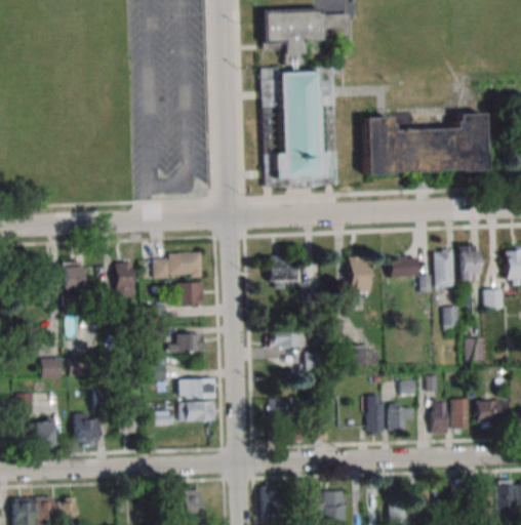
[(265,188),(337,186),(335,66),(298,67),(297,55),(304,55),(304,40),(351,39),(350,13),(321,13),(321,8),(263,9),(264,50),(285,49),(285,68),(262,68),(265,188)]
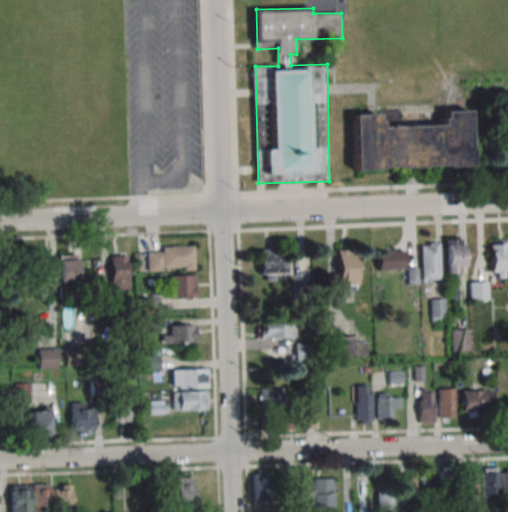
[(473,166),(472,110),(445,111),(445,124),(382,126),(381,113),(355,114),(357,169),(473,166)]
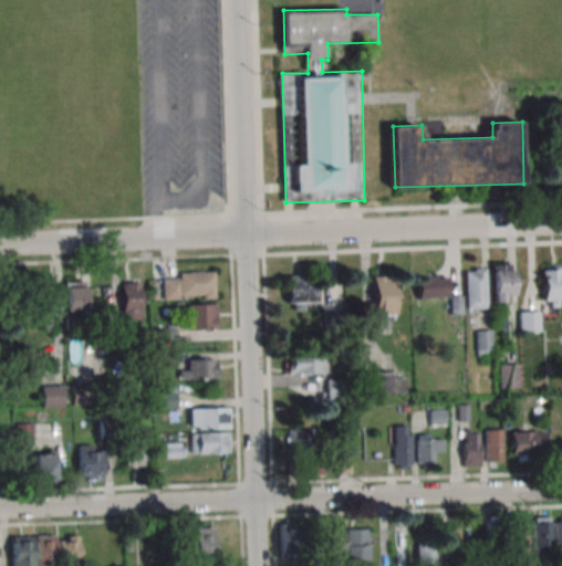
[(496,302),(514,302),(514,263),(496,263),(496,302)]
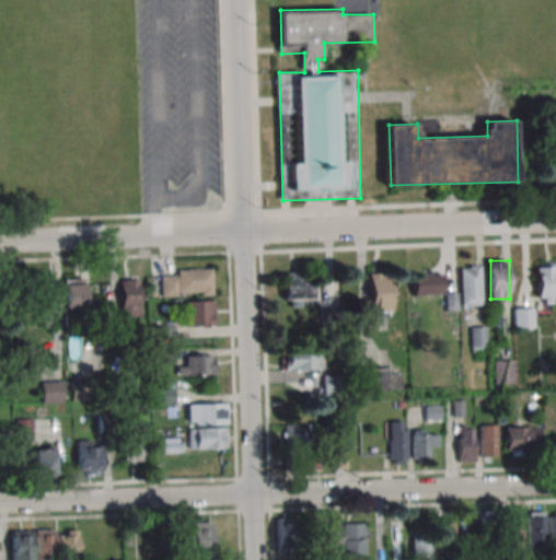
[(484,264),(464,264),(464,305),(484,305),(484,264)]
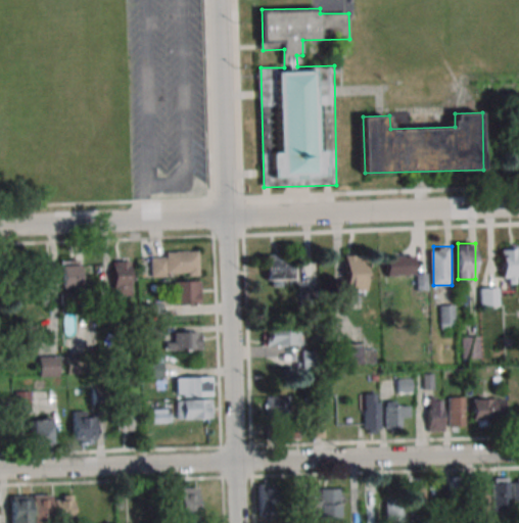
[(518,247),(505,248),(505,283),(518,283),(518,247)]
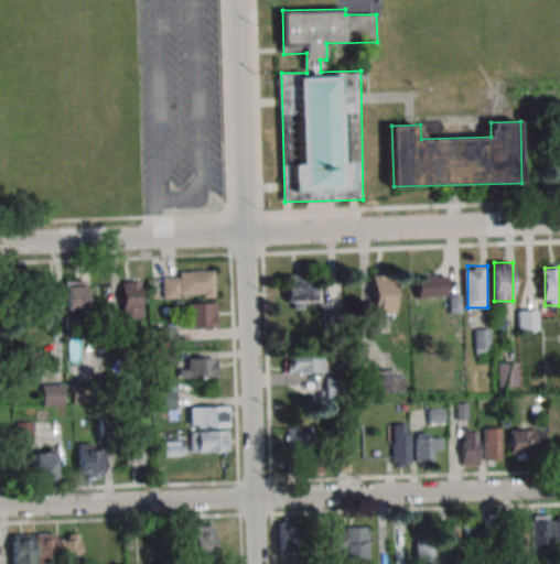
[(217,297),(217,272),(165,272),(165,297),(217,297)]
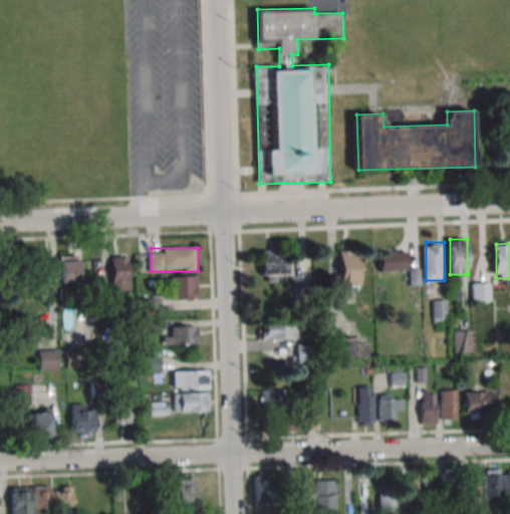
[(264,281),(289,281),(289,251),(264,251),(264,281)]
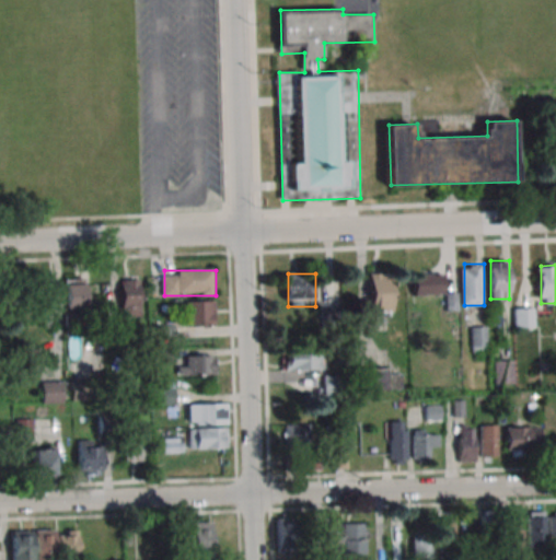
[(373,316),(396,316),(396,273),(373,273),(373,316)]
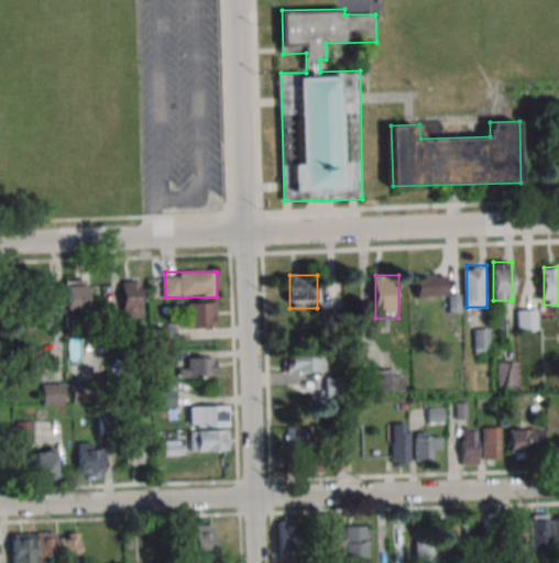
[(419,296),(449,296),(449,275),(419,275),(419,296)]
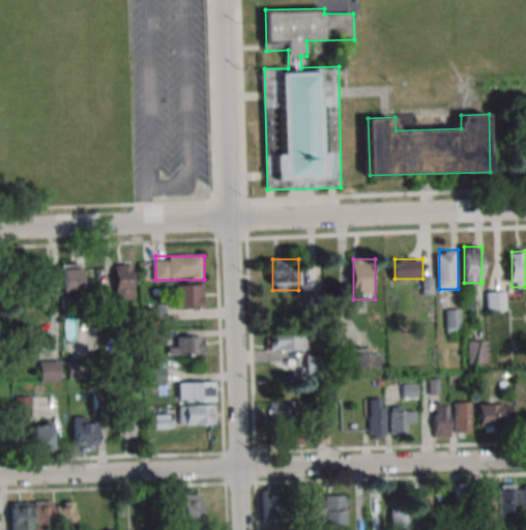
[(63,264),(63,293),(82,293),(82,264),(63,264)]
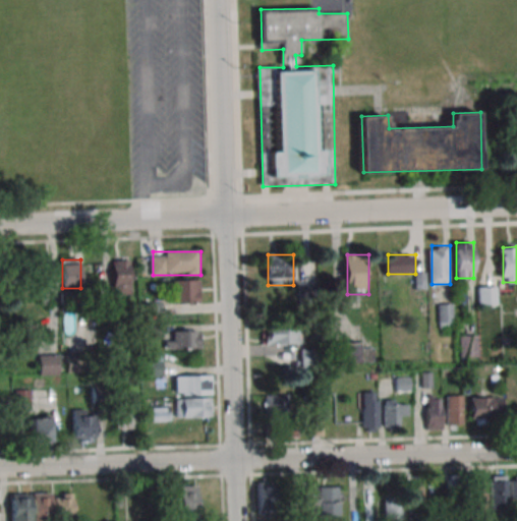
[(115,295),(132,295),(132,259),(115,259),(115,295)]
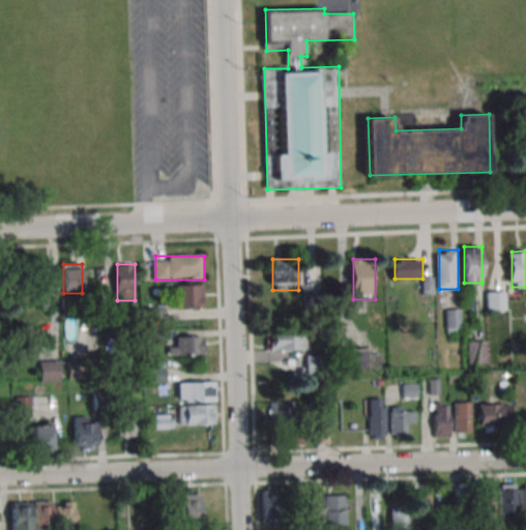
[(56,266),(36,266),(36,300),(56,300),(56,266)]
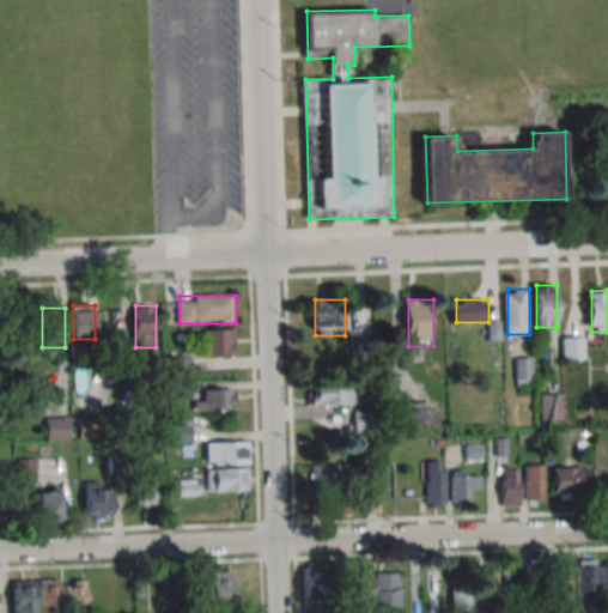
[(236,357),(236,329),(206,329),(206,358),(236,357)]
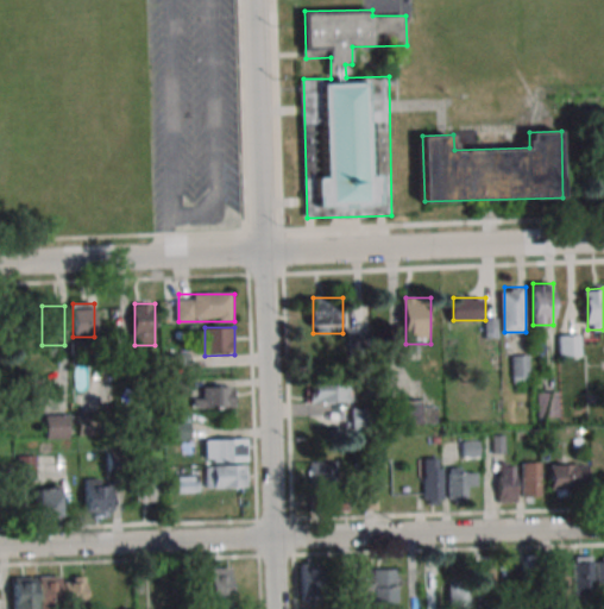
[(561,356),(583,356),(583,336),(561,336),(561,356)]
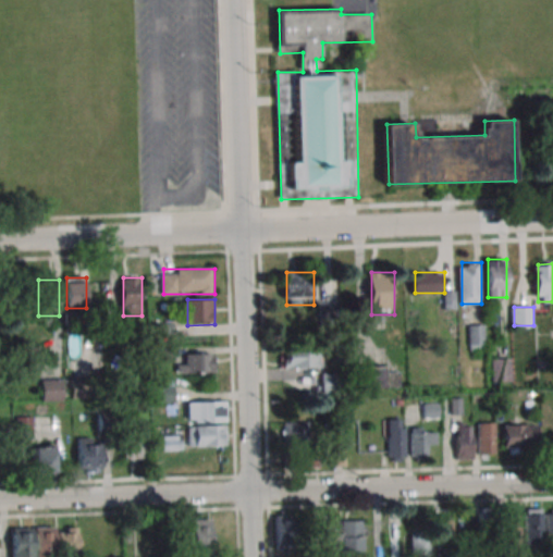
[(472,351),(488,351),(487,324),(471,324),(472,351)]
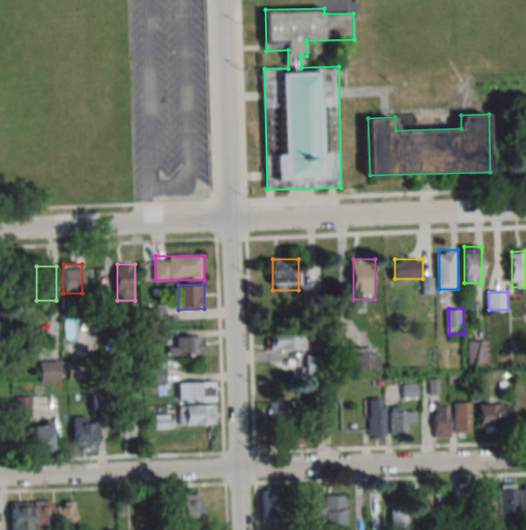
[(305,332),(272,332),(272,350),(305,350),(305,332)]
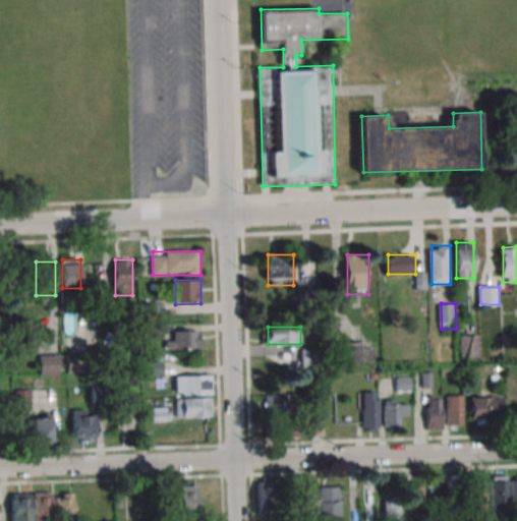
[(205,331),(176,331),(176,339),(168,339),(168,348),(205,348),(205,331)]
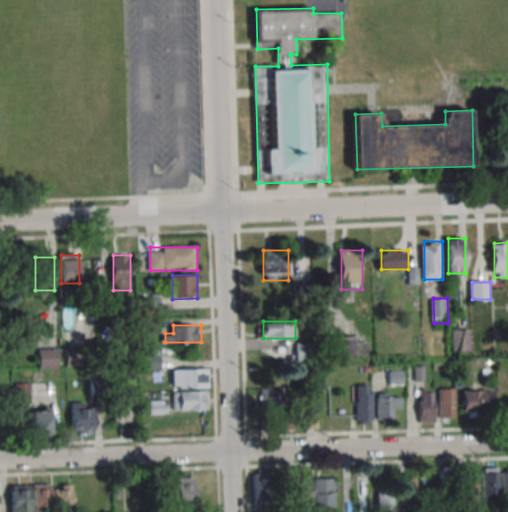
[(454,330),(454,351),(472,351),(472,330),(454,330)]
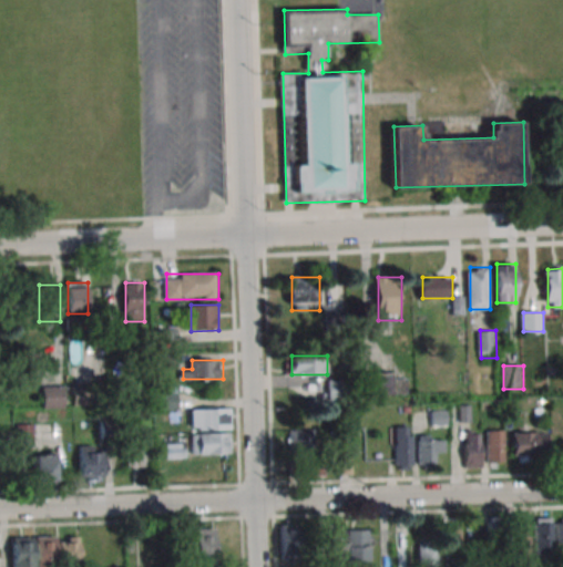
[(395,394),(395,373),(372,373),(372,394),(395,394)]
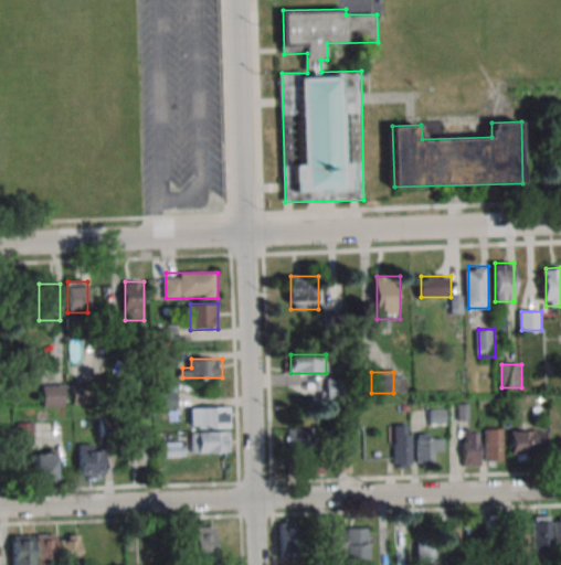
[(345,397),(345,380),(330,380),(330,397),(345,397)]
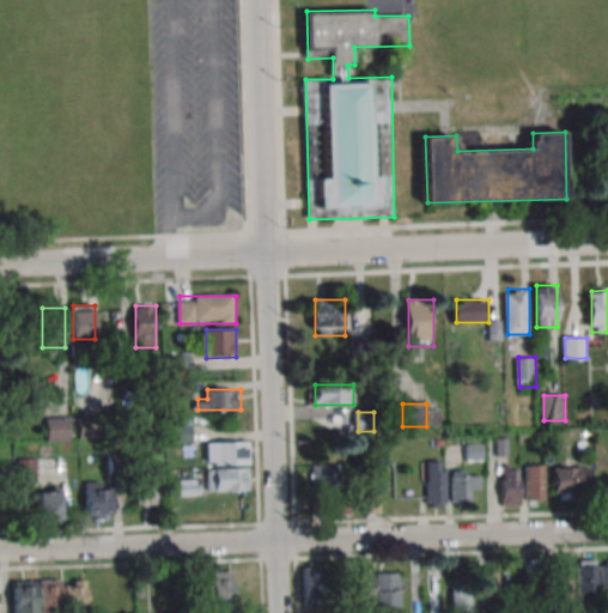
[(49,417),(49,442),(72,442),(72,417),(49,417)]
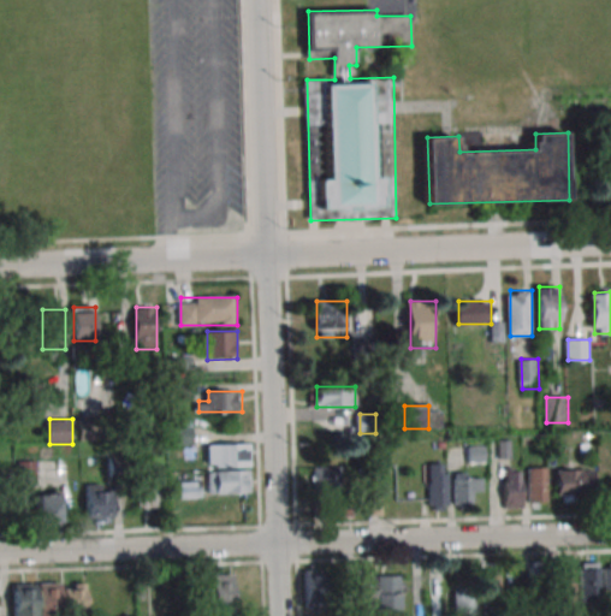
[(194,444),(195,419),(179,419),(179,443),(194,444)]
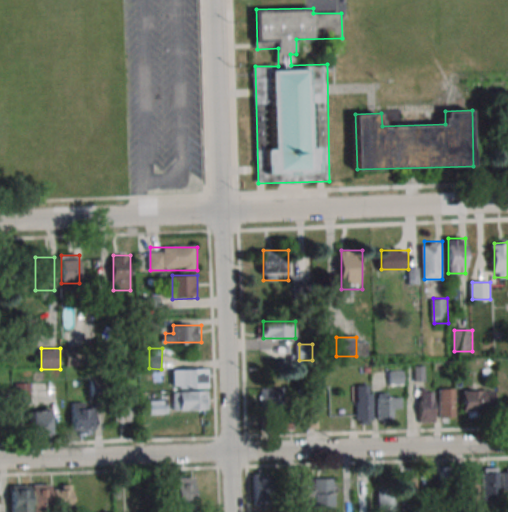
[(174,369),(174,387),(209,387),(209,369),(174,369)]
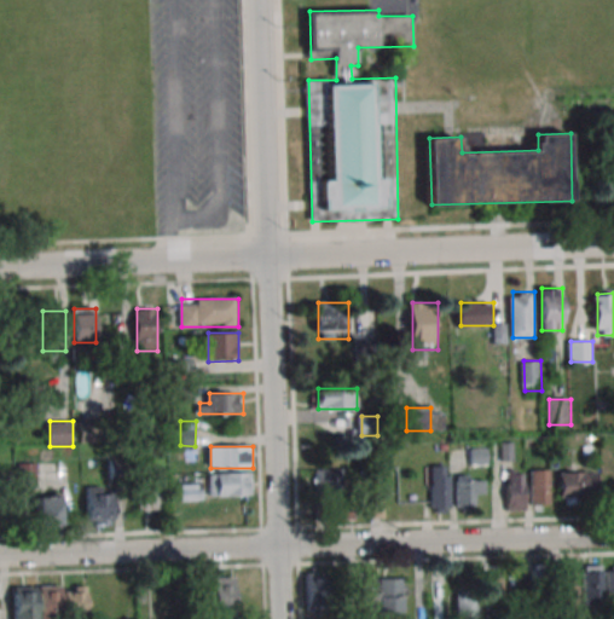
[(131,460),(114,460),(114,480),(131,480),(131,460)]
